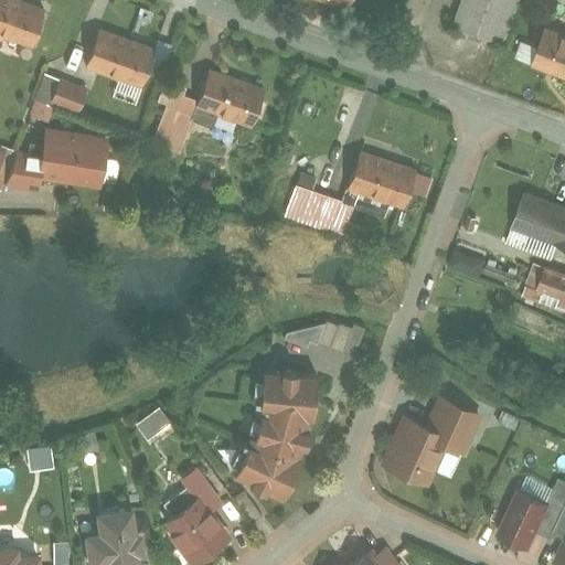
[(45,8),(24,0),(0,0),(0,41),(1,42),(3,36),(4,38),(21,43),(31,46),(45,8)]
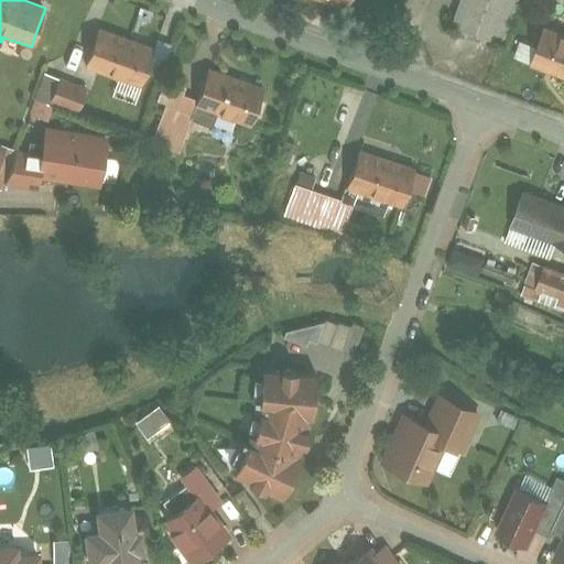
[(563,0),(459,0),(452,21),(505,41),(520,0),(563,0)]
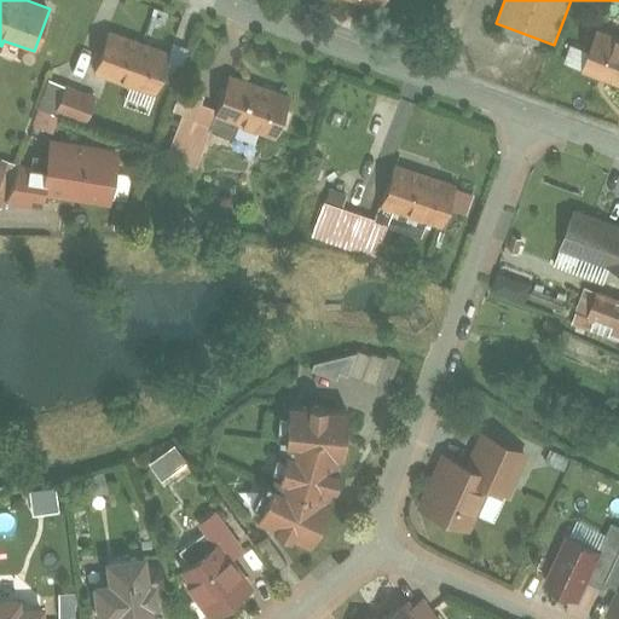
[(169,50),(109,28),(93,74),(136,88),(152,94),(169,50)]
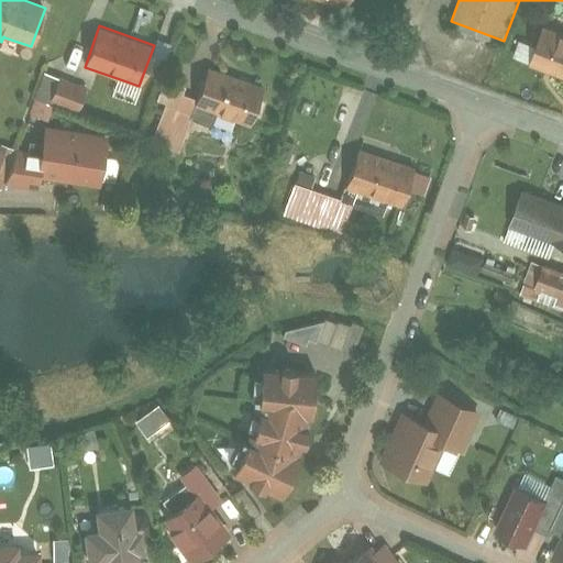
[(562,39),(543,31),(530,65),(562,77),(562,39)]
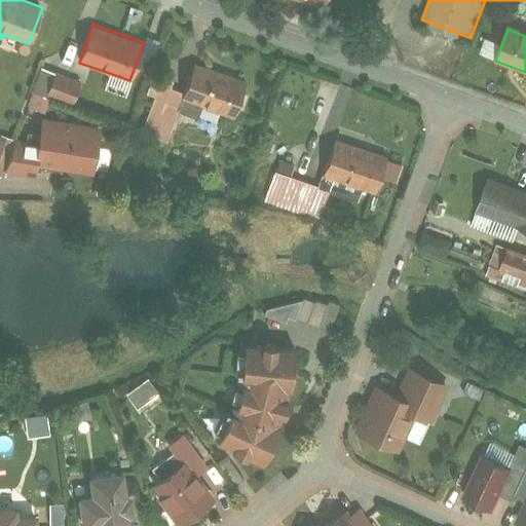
[(20,40),(4,35),(1,43),(16,49),(20,40)]
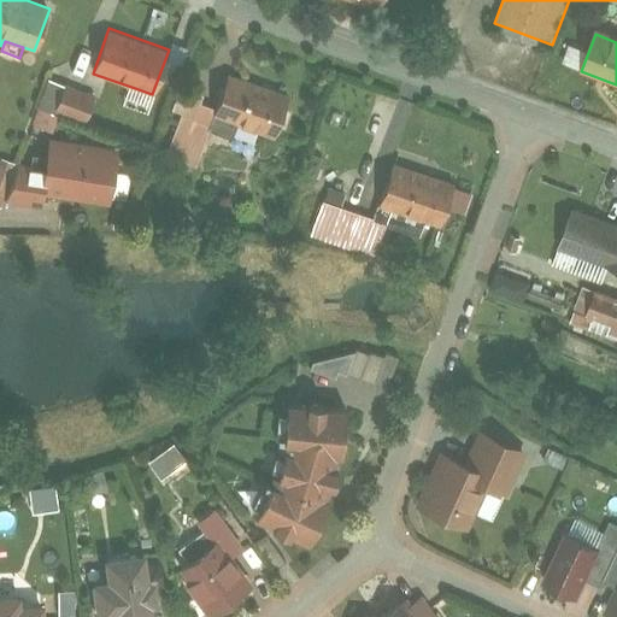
[(570,43),(564,62),(582,66),(587,48),(570,43)]
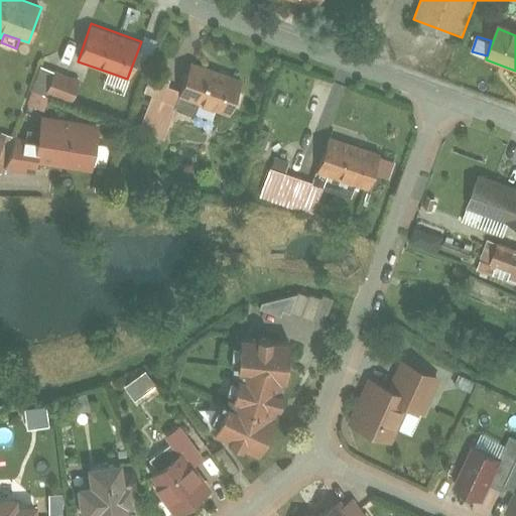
[(245,79),(191,59),(179,90),(177,96),(197,103),(231,115),(245,79)]
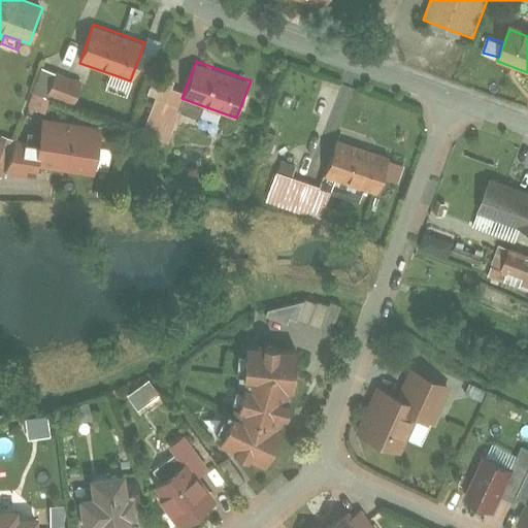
[(46,94),(55,73),(43,68),(34,93),(36,93),(45,97),(46,94)]
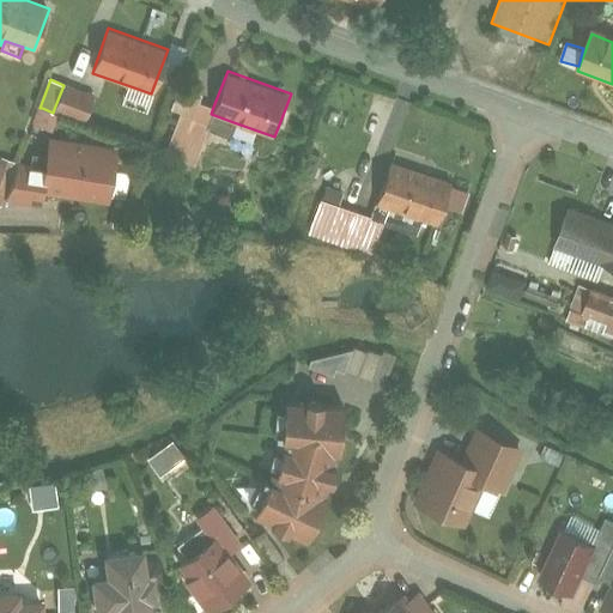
[(211,114),(213,107),(199,102),(202,91),(182,84),(173,109),(180,111),(164,151),(196,163),(208,128),(206,127),(211,114)]
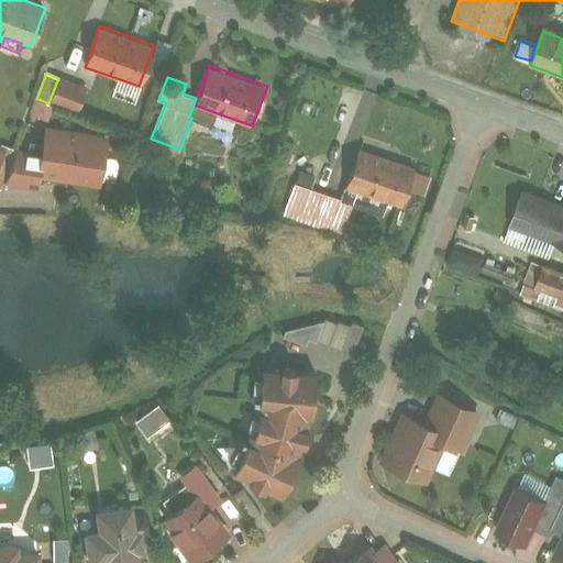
[(87,89),(58,78),(50,100),(78,111),(87,89)]
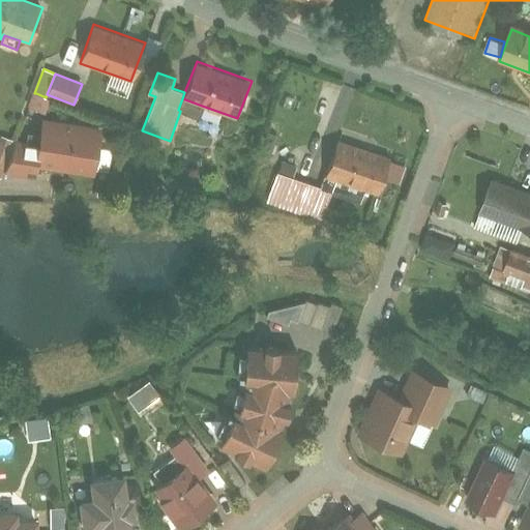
[(130,81),(116,76),(113,86),(127,91),(130,81)]
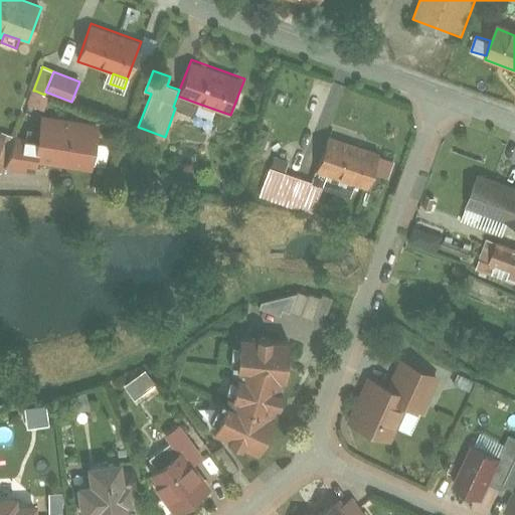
[(44,95),(35,91),(24,118),(37,123),(39,119),(40,116),(48,96),(44,95)]
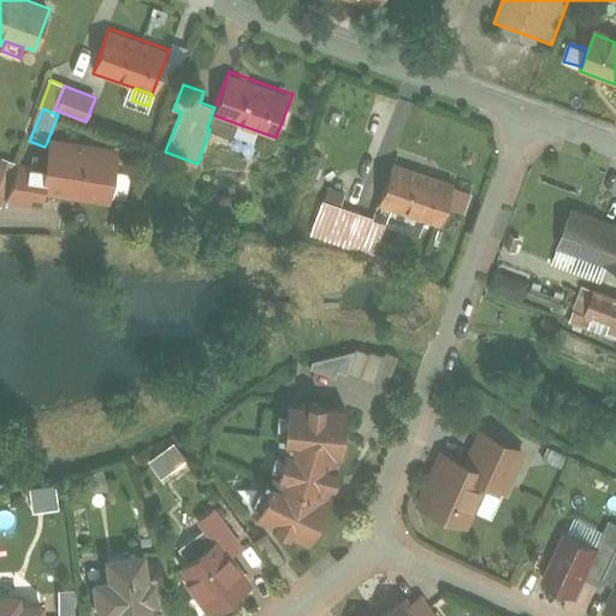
[(230,136),(235,123),(212,114),(207,128),(209,129),(230,136)]
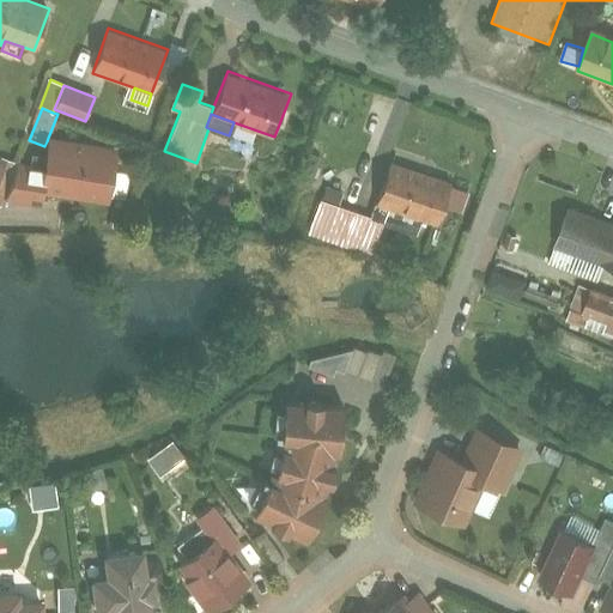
[(48,138),(47,141),(42,165),(19,162),(13,181),(10,181),(6,192),(5,200),(42,206),(44,195),(109,205),(119,149),(48,138)]
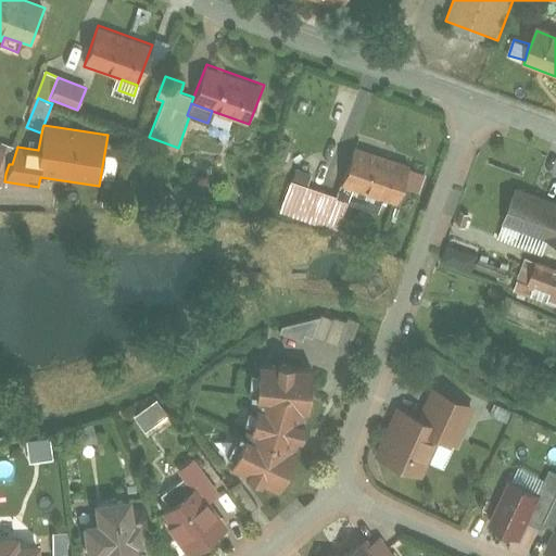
[(15,148),(2,142),(0,147),(0,187),(0,188),(5,174),(9,164),(15,148)]
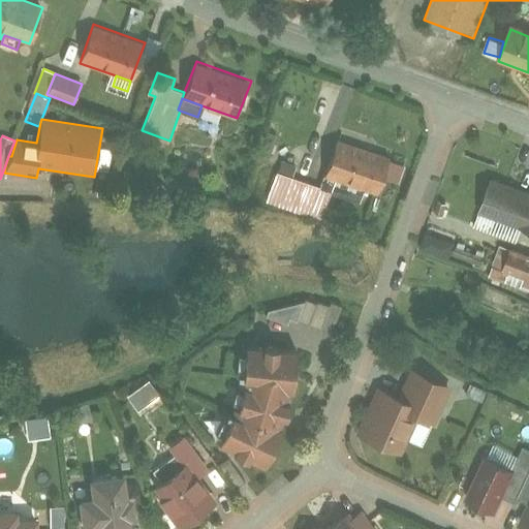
[(390,156),(337,137),(324,176),(343,182),(377,193),(390,156)]
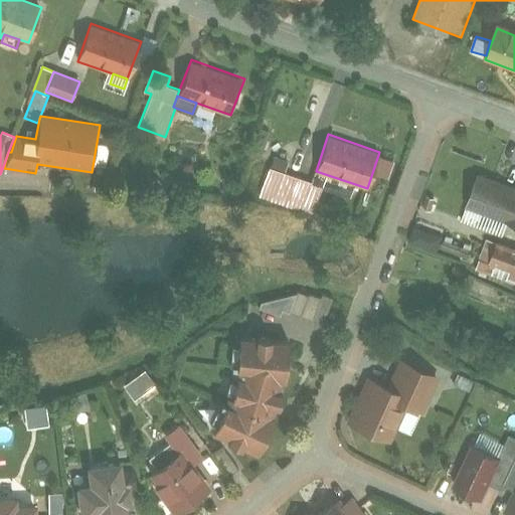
[(312,214),(321,188),(267,170),(258,196),(312,214)]
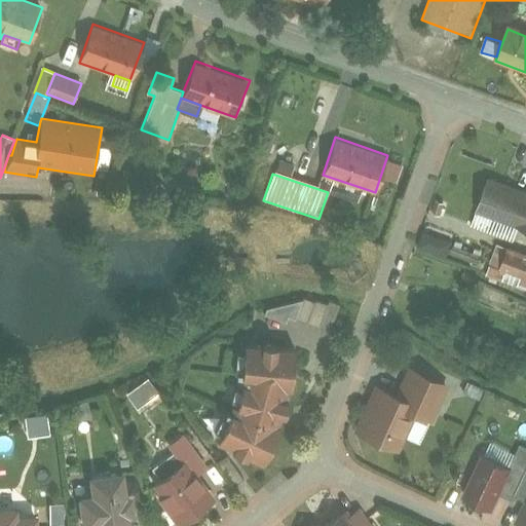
[(525,227),(525,190),(488,177),(477,209),(479,210),(494,215),(521,225),(525,227)]
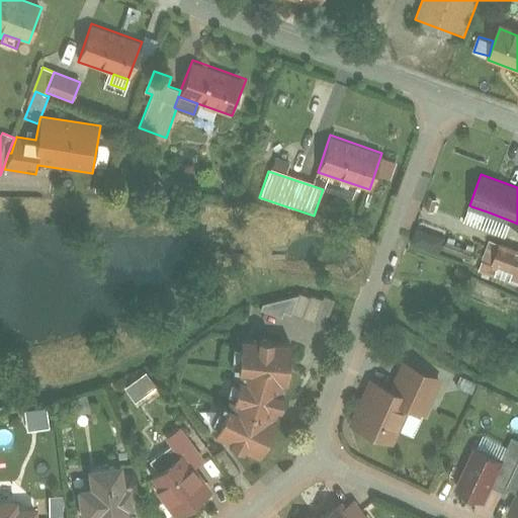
[(440,199),(428,195),(424,207),(435,212),(440,199)]
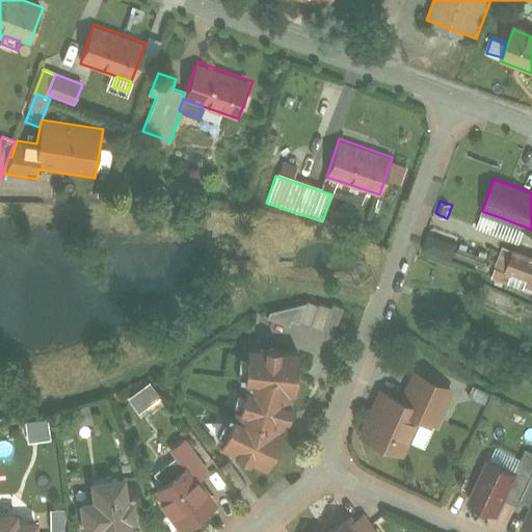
[(500,217),(484,212),(479,228),(494,234),(494,233),(500,217)]
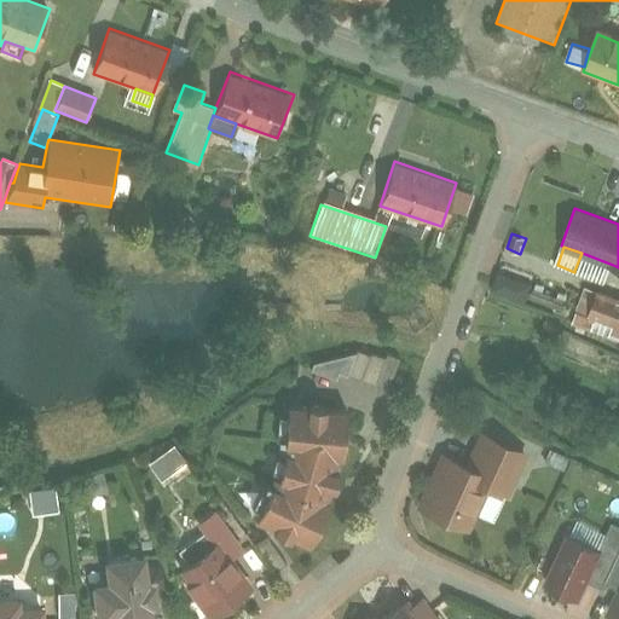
[(613,265),(582,253),(574,271),(607,283),(613,265)]
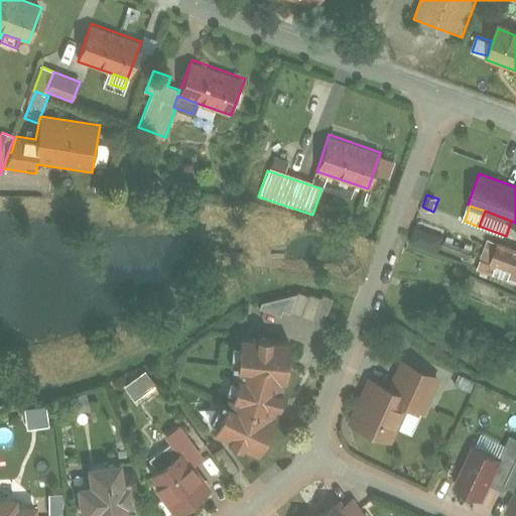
[(439,252),(446,232),(420,222),(416,234),(420,235),(416,243),(439,252)]
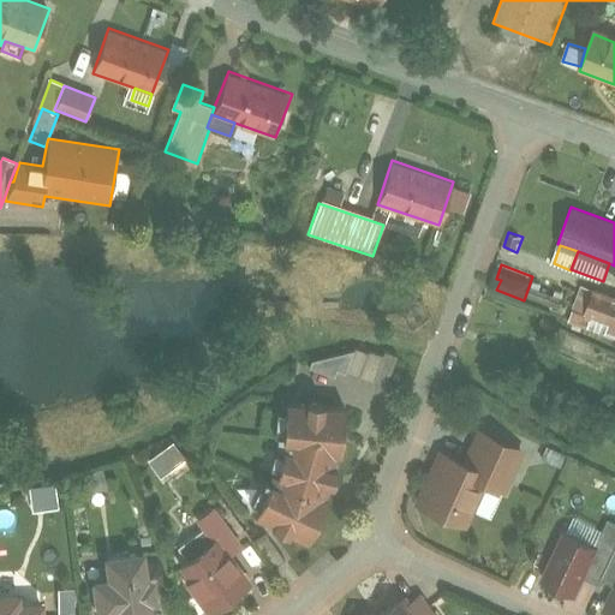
[(535,279),(527,296),(560,309),(567,291),(557,287),(556,292),(542,287),(543,282),(535,279)]
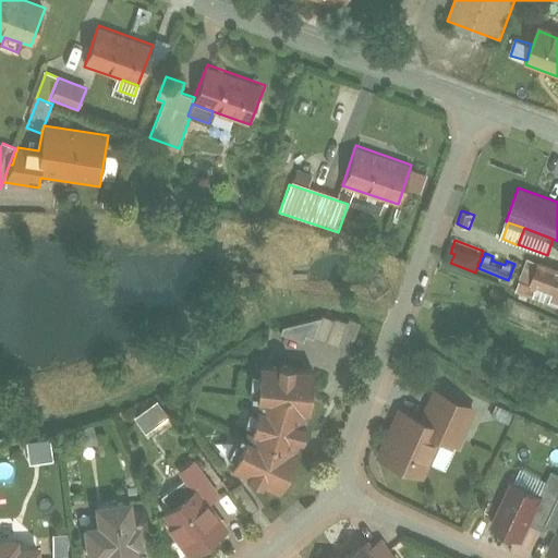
[(557,268),(529,257),(520,279),(523,280),(535,284),(537,286),(555,292),(557,293),(557,268)]
